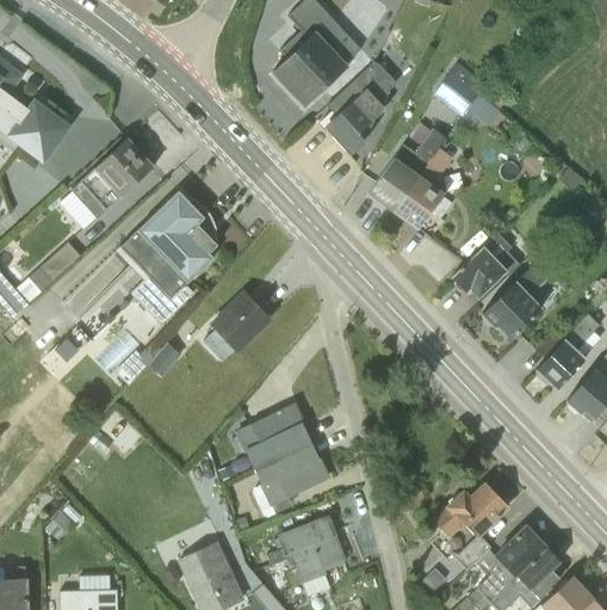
[(127,0),(144,12),(149,6),(158,12),(166,0),(127,0)]
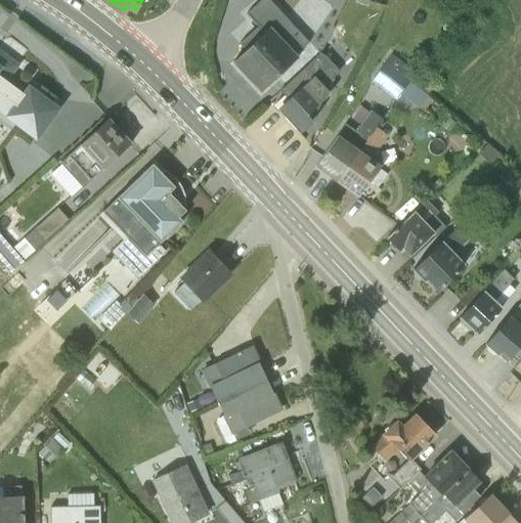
[(298,56),(270,28),(235,60),(262,90),(298,56)]
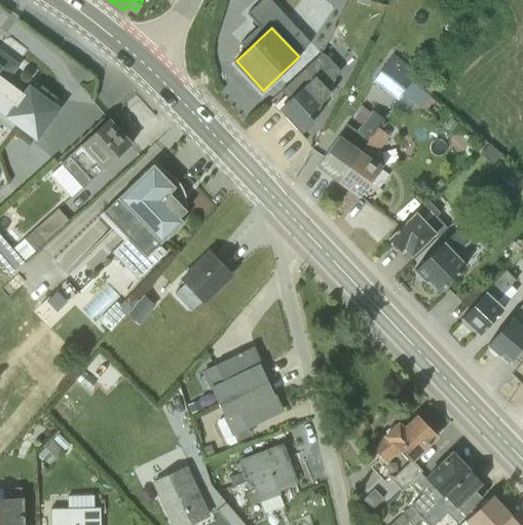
[(412,68),(414,65),(396,48),(395,48),(374,80),(388,91),(359,130),(348,123),(316,166),(337,182),(383,121),(419,73),(412,68)]
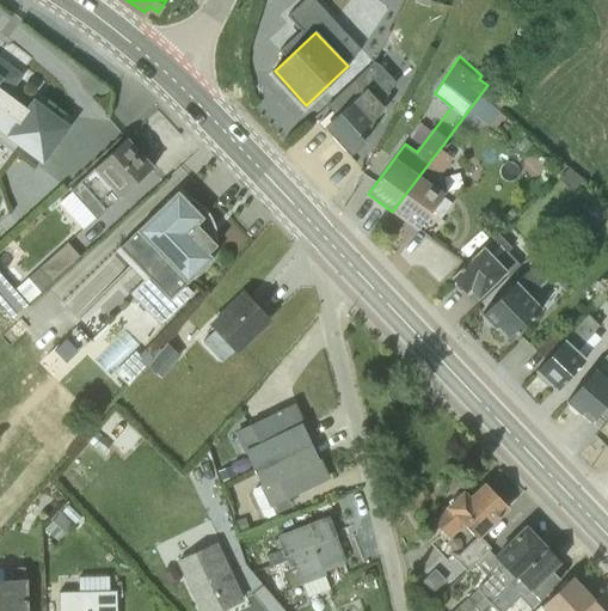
[(8,92),(20,75),(0,60),(0,130),(41,162),(67,127),(36,103),(29,111),(25,109),(26,107),(8,92)]
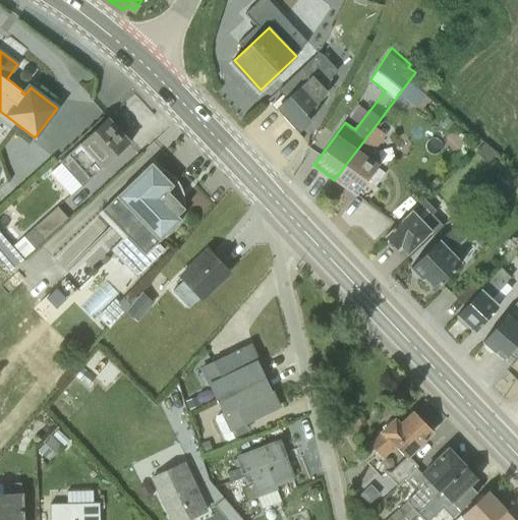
[(338,70),(323,52),(280,90),(281,91),(285,88),(291,95),(278,108),(299,132),(312,120),(307,114),(329,93),(327,90),(332,77),(332,76),(338,70)]
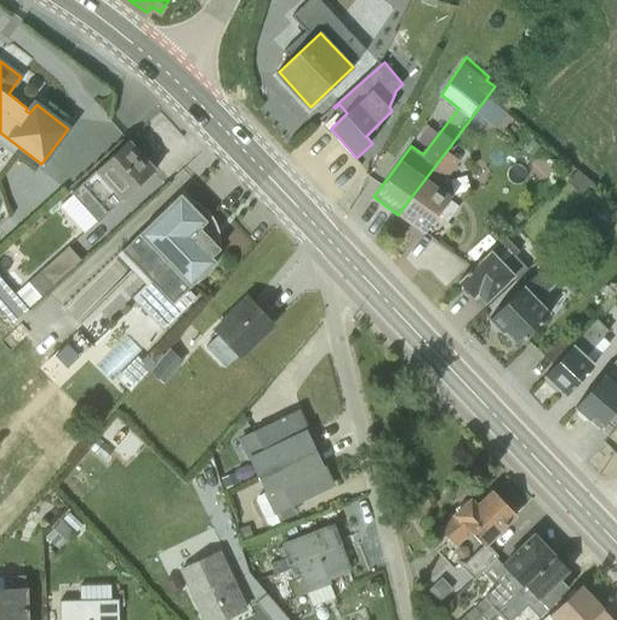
[(489,94),(479,107),(489,113),(491,111),(501,118),(508,108),(489,94)]
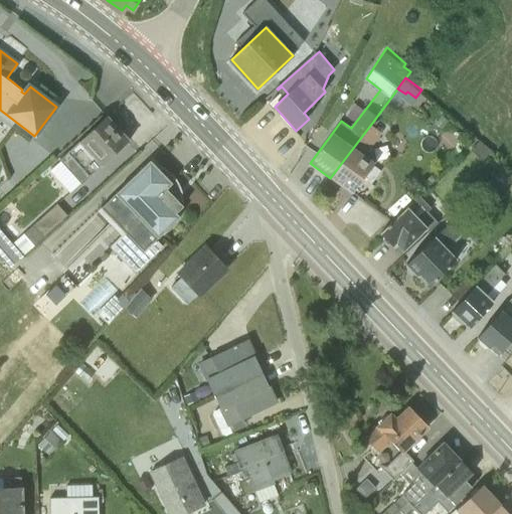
[(60,159),(82,183),(129,141),(129,140),(126,142),(118,133),(119,131),(108,119),(108,117),(60,159)]
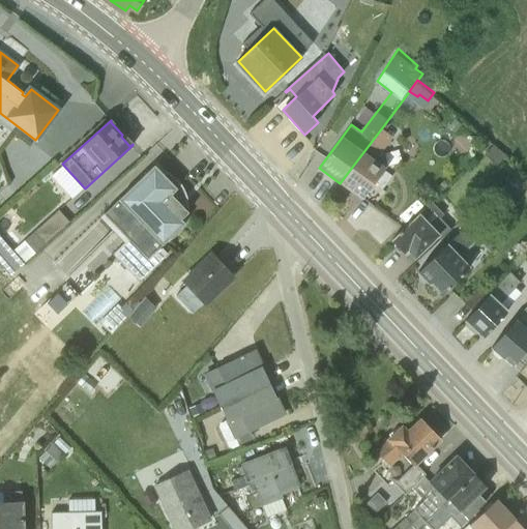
[(377,159),(399,130),(386,122),(340,183),(362,199),(386,167),(377,159)]
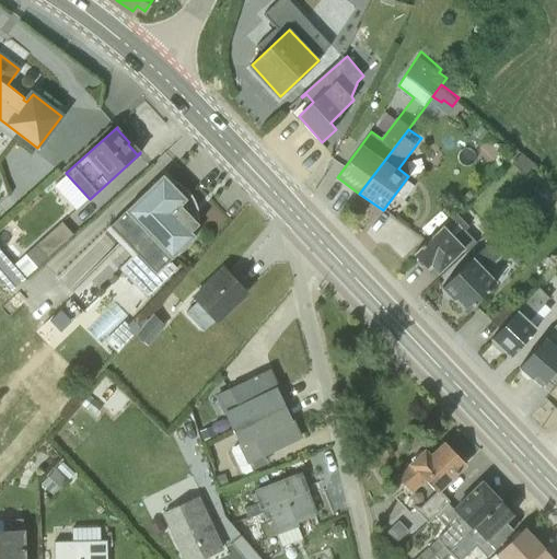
[(525,175),(535,165),(534,164),(522,153),(513,162),(525,175)]
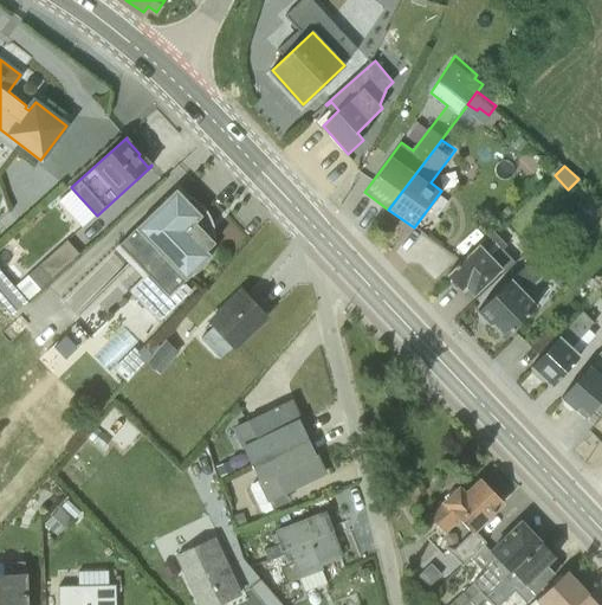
[(196,223),(204,216),(177,188),(121,244),(147,272),(130,290),(160,321),(194,290),(185,281),(212,255),(208,250),(217,243),(196,223)]
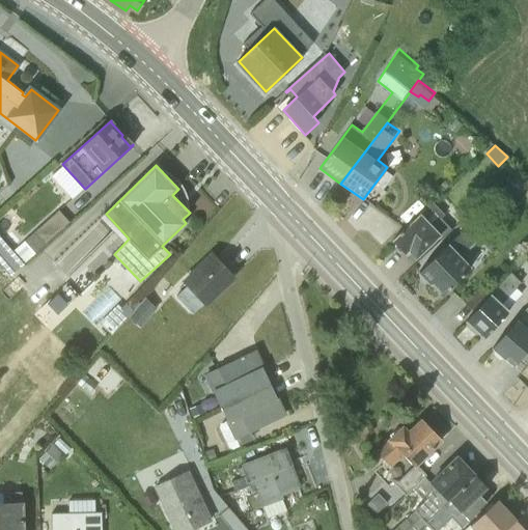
[(515,195),(505,185),(496,193),(506,203),(515,195)]
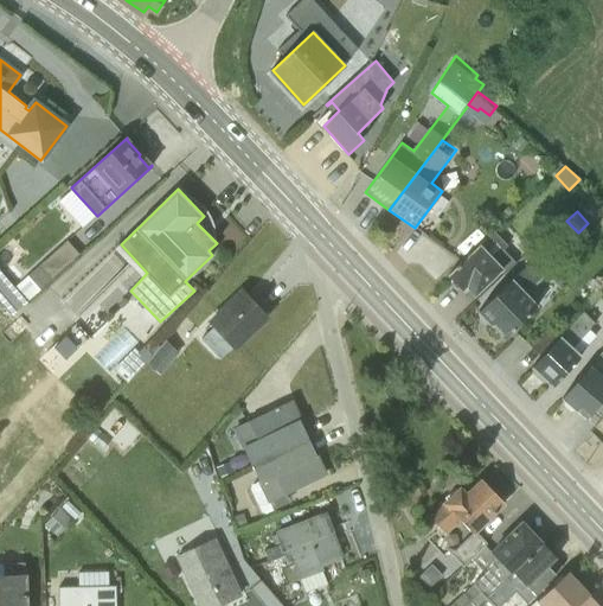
[(508,244),(495,230),(448,274),(463,289),(467,286),(476,297),(502,272),(505,273),(517,262),(505,249),(508,244)]
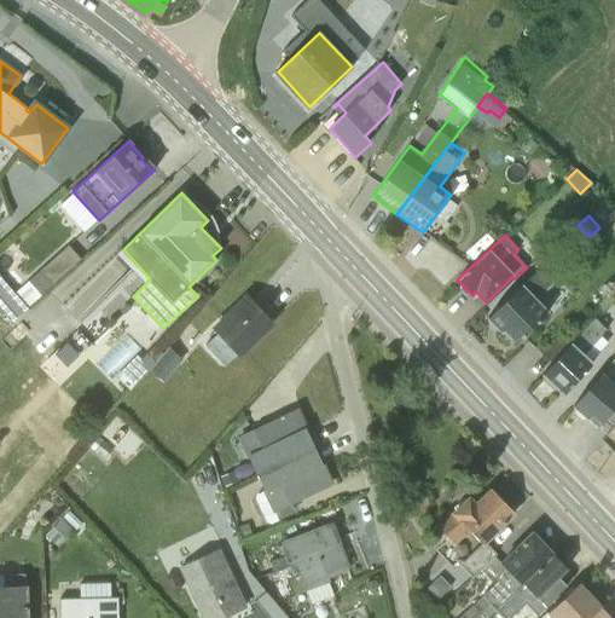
[(556,282),(541,267),(488,317),(515,345),(550,312),(539,299),(556,282)]
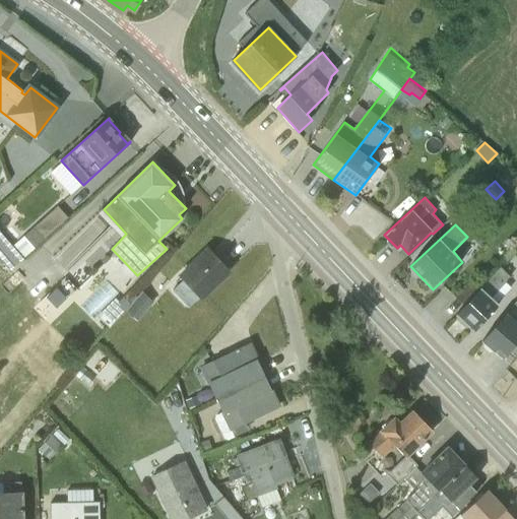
[(174,289),(189,306),(200,297),(201,298),(228,272),(207,252),(181,276),(184,279),(174,289)]
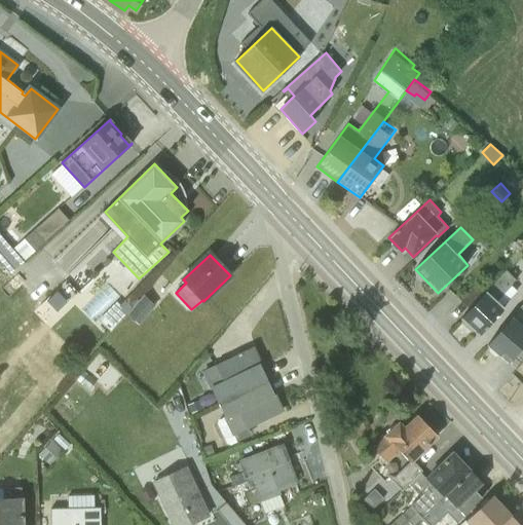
[(517,279),(507,269),(461,319),(479,336),(506,307),(505,306),(518,291),(512,286),(517,279)]
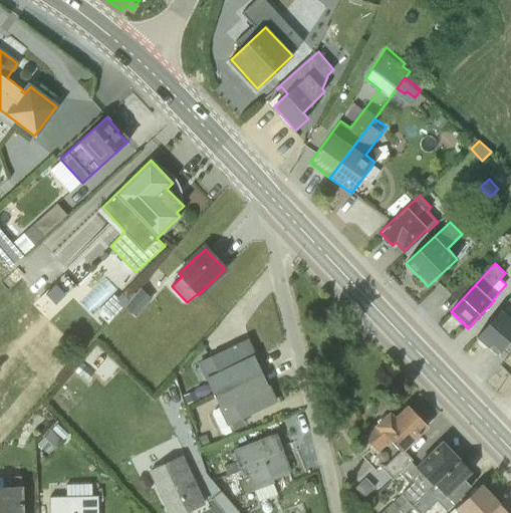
[(476,284),(467,276),(451,294),(459,302),(476,284)]
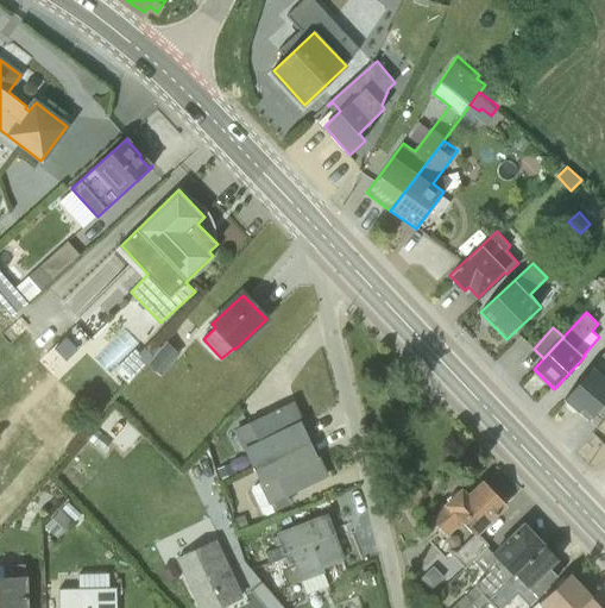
[(181,353),(168,340),(149,363),(162,375),(181,353)]
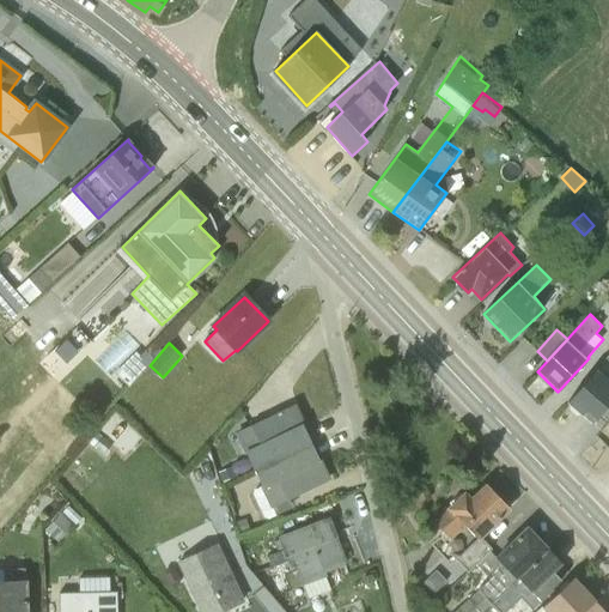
[(150,363),(138,351),(115,373),(129,386),(131,385),(150,363)]
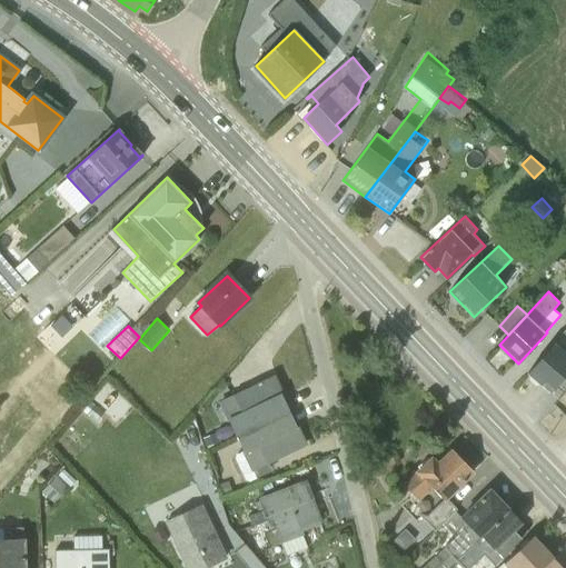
[(565,329),(527,374),(540,386),(543,385),(550,394),(565,376),(565,329)]
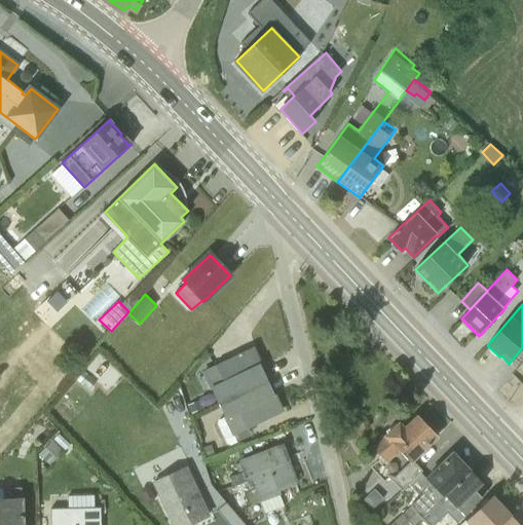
[(213,388),(220,403),(268,379),(263,367),(264,366),(255,346),(203,371),(212,388),(213,388)]
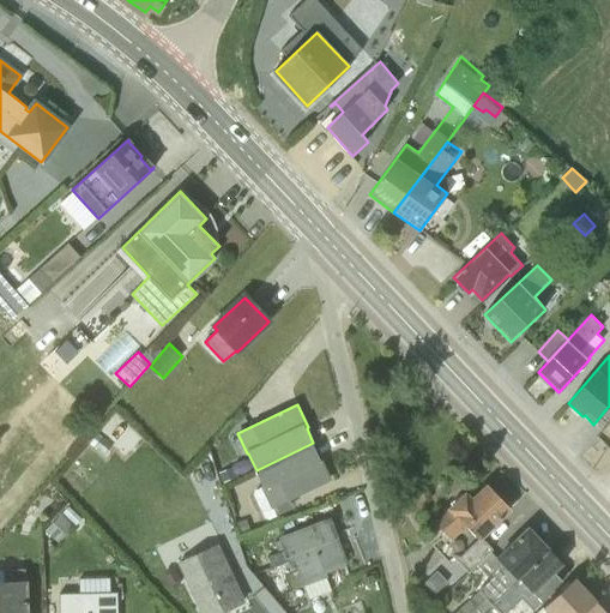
[(320,457),(313,443),(257,470),(264,486),(257,490),(255,494),(266,517),(271,518),(282,514),(294,508),(290,500),(333,479),(322,457),(320,457)]
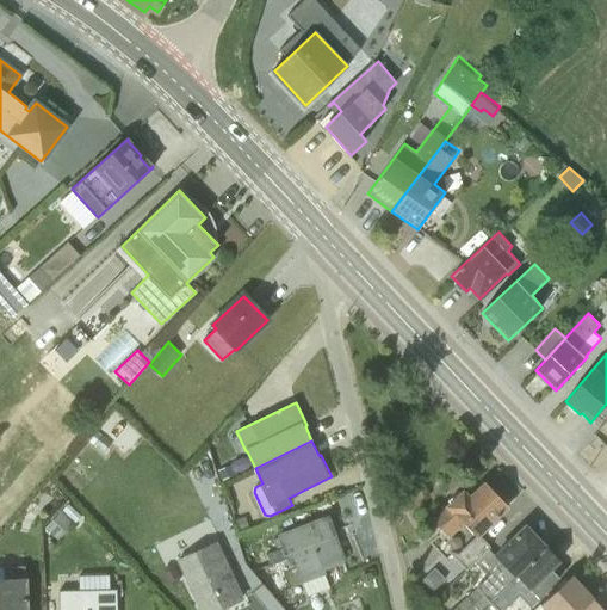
[(464,492),(434,521),(448,536),(464,522),(477,536),(460,552),(453,552),(452,553),(468,568),(476,561),(489,549),(491,547),(479,535),(508,507),(505,504),(505,499),(501,495),(496,495),(485,484),(470,498),(464,492)]
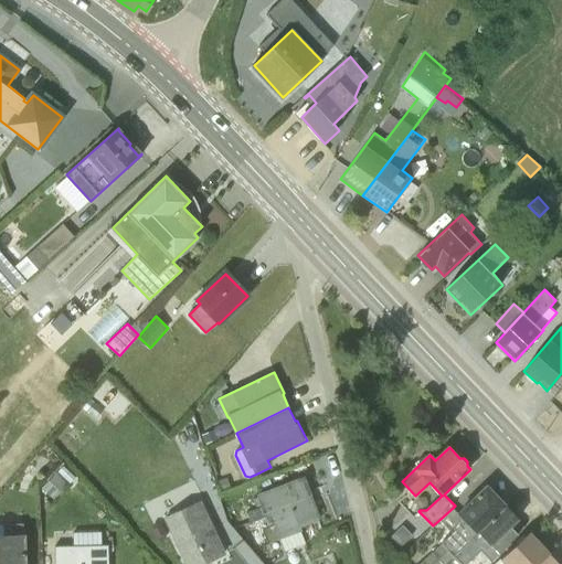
[(269,523),(275,521),(281,538),(286,551),(306,544),(300,530),(299,525),(321,518),(305,477),(258,492),(263,507),(247,512),(251,522),(267,515),(269,523)]
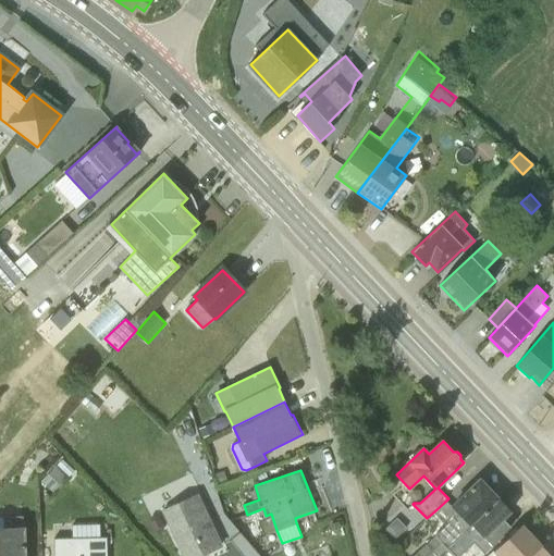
[(441,555),(448,550),(502,499),(481,477),(451,505),(446,501),(434,511),(446,526),(413,555),(441,555)]
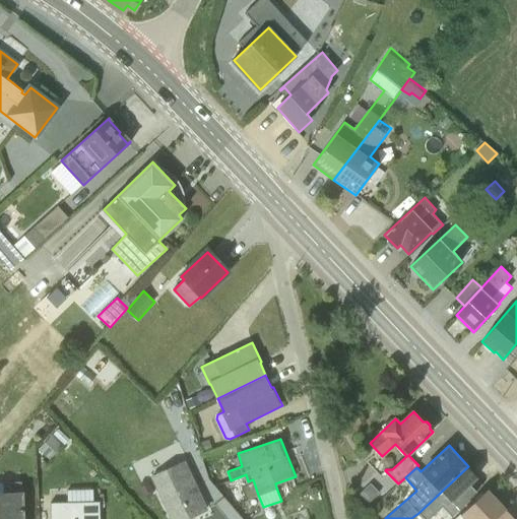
[(171,518),(187,518),(209,509),(186,460),(151,476),(171,518)]
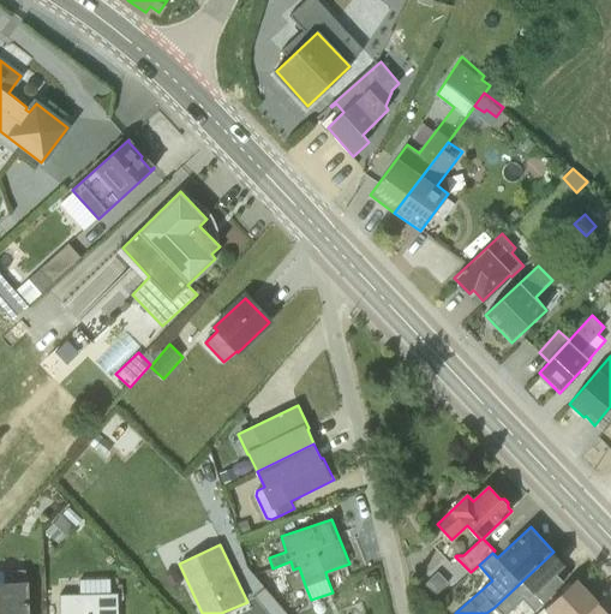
[(555,590),(571,574),(564,566),(565,565),(553,552),(495,607),(502,613),(508,613),(523,600),(535,613),(539,613),(559,595),(555,590)]
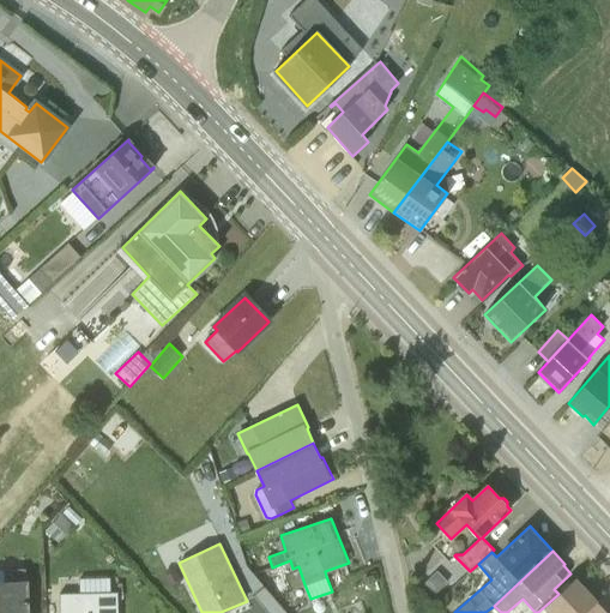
[(0,581),(0,612),(26,612),(26,569),(6,569),(6,581),(0,581)]
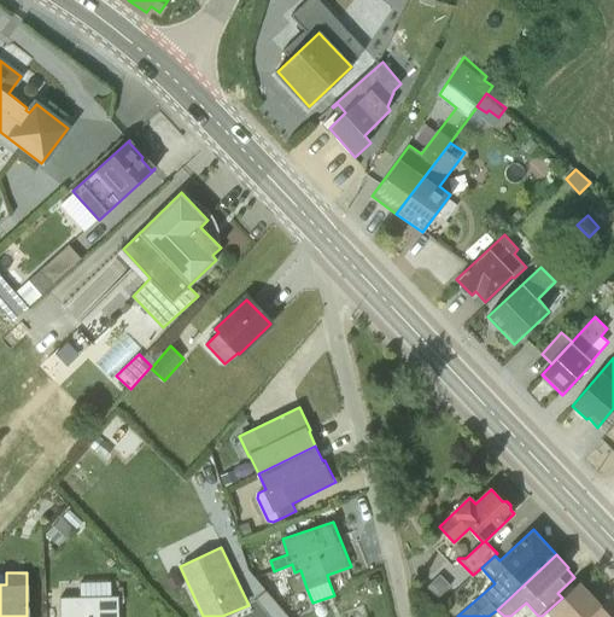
[(451,586),(440,575),(427,587),(438,599),(451,586)]
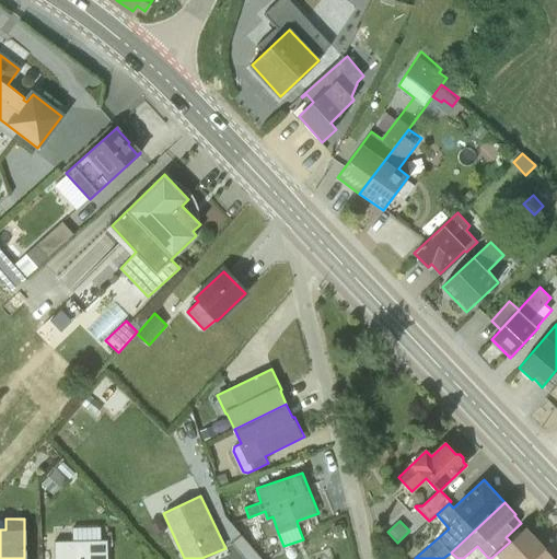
[(56,542),(56,558),(108,558),(108,539),(102,540),(102,526),(73,527),(73,540),(56,542)]
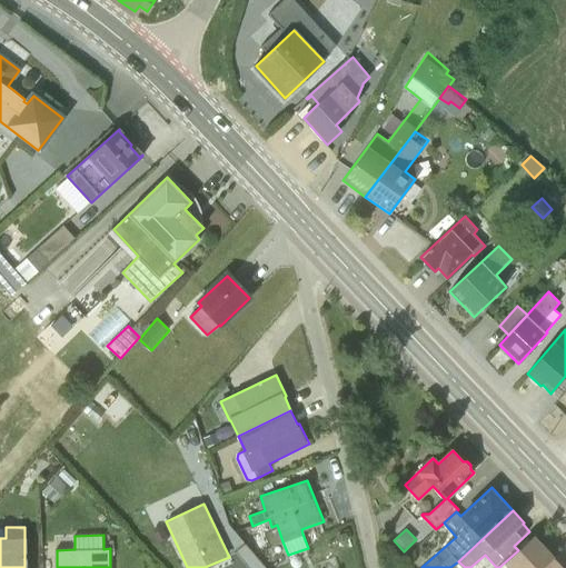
[(565,566),(540,541),(534,536),(518,550),(499,567),(565,567),(565,566)]
